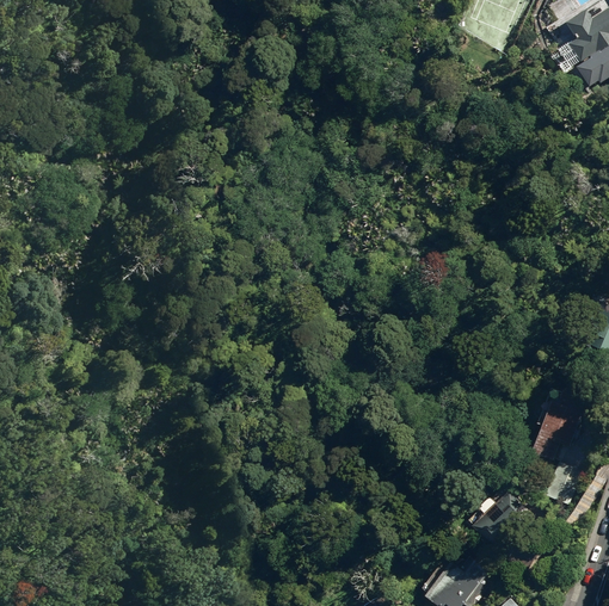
[(570,68),(597,49),(608,66),(608,6),(592,18),(586,10),(565,22),(576,37),(558,49),(570,68)]
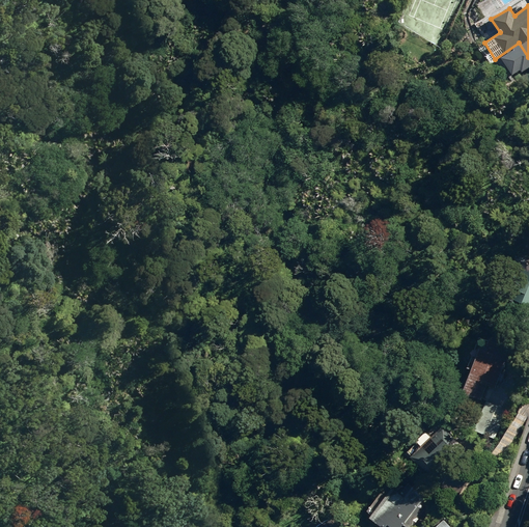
[(478,349),(461,394),(480,401),(486,385),(496,388),(500,379),(504,380),(516,350),(488,339),(483,351),(478,349)]
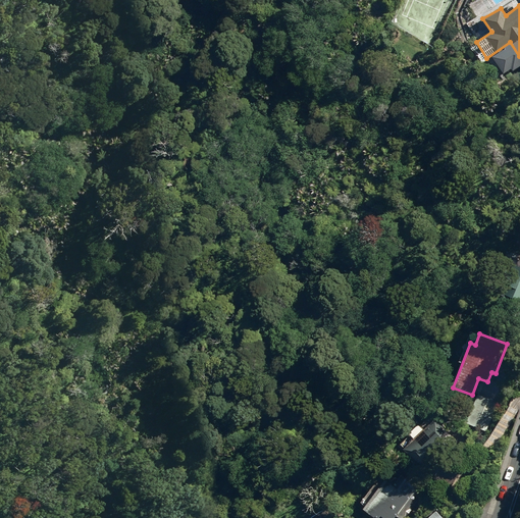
[(479,393),(466,422),(487,431),(500,401),(479,393)]
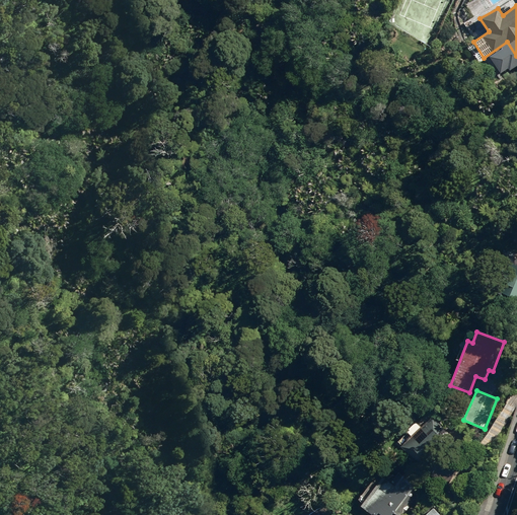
[(400,449),(419,468),(443,446),(436,438),(443,431),(431,418),(420,429),(415,424),(405,433),(411,439),(400,449)]
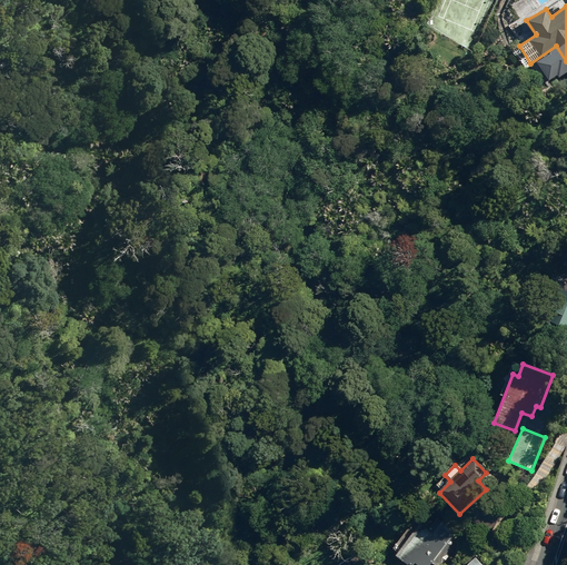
[(413,564),(415,564),(417,564),(428,564),(431,562),(436,564),(439,564),(455,544),(447,538),(454,531),(439,521),(431,532),(421,524),(398,557),(409,564),(413,564)]
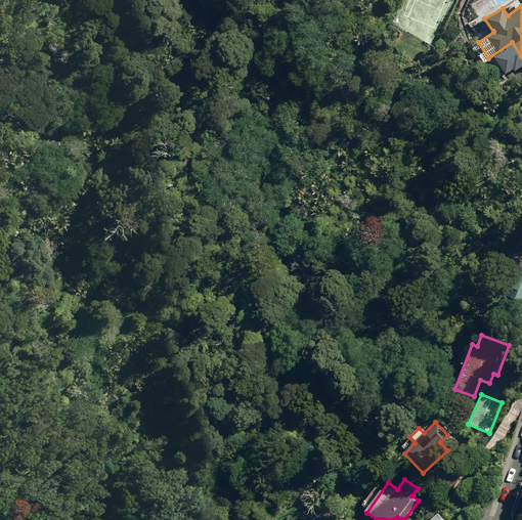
[(438,505),(421,519),(452,519),(453,519),(438,505)]
